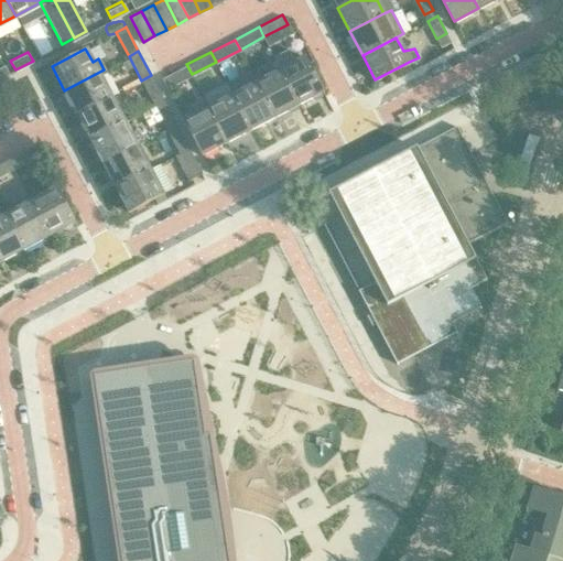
[(281,69),(299,104),(323,92),(305,57),(281,69)]
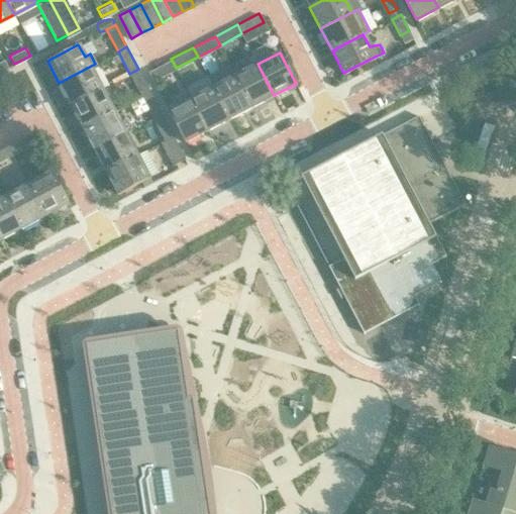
[(0,71),(8,67),(4,59),(0,61),(0,71)]
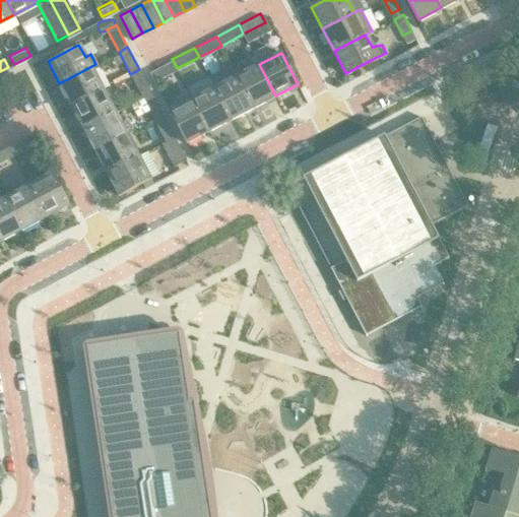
[(177,68),(172,59),(149,71),(154,80),(177,68)]
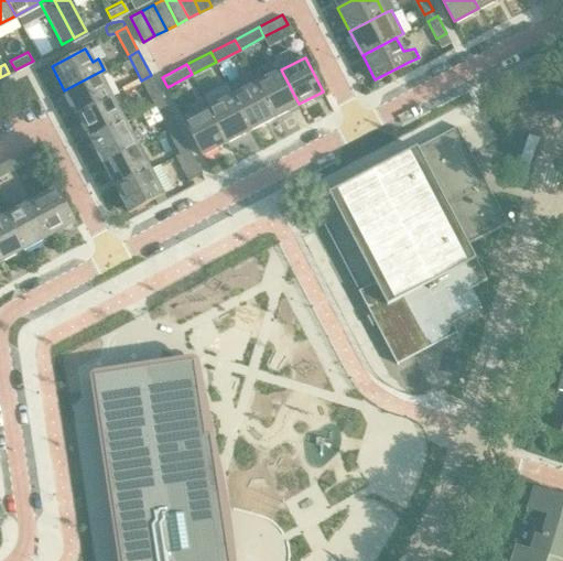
[(104,71),(104,69),(64,90),(77,115),(110,97),(98,73),(104,71)]
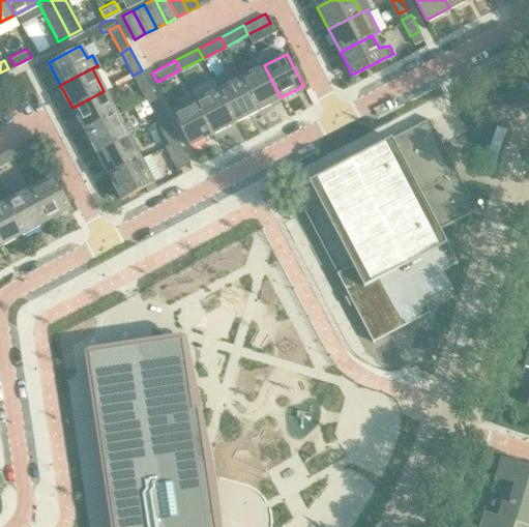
[(264,65),(241,78),(258,110),(281,97),(264,65)]
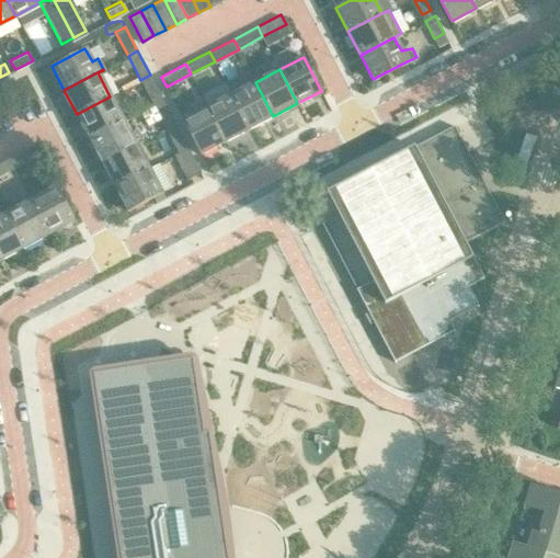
[(150,75),(140,80),(153,103),(162,99),(150,75)]
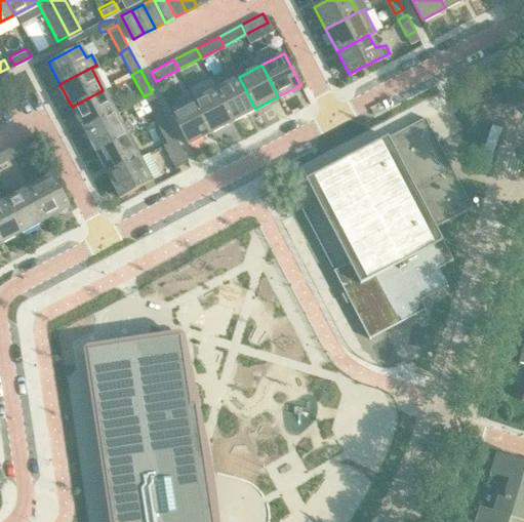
[(239,77),(217,88),(234,120),(255,109),(239,77)]
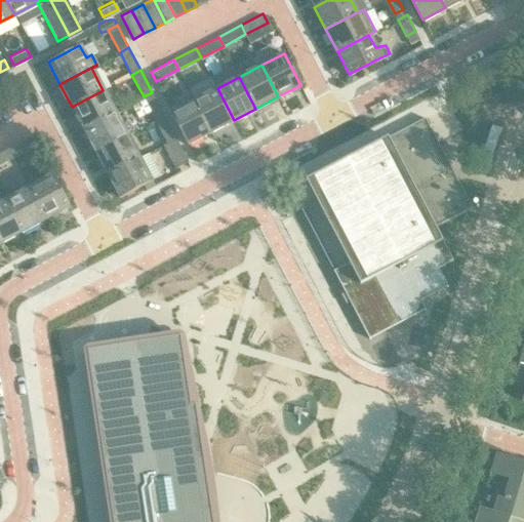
[(217,88),(195,101),(211,131),(234,120),(217,88)]
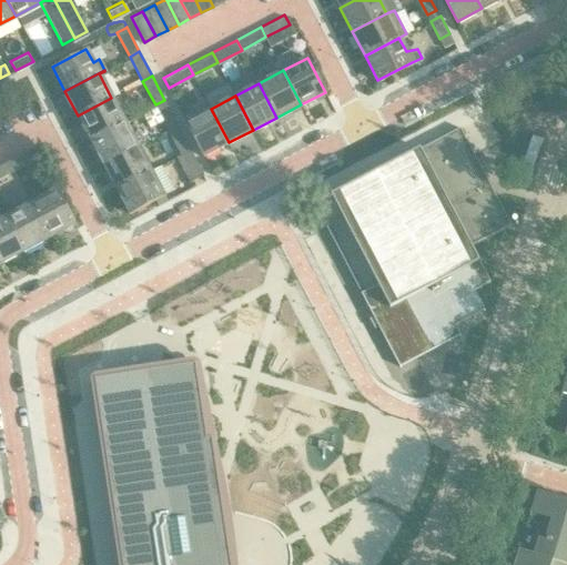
[(78,115),(90,140),(124,121),(111,98),(78,115)]
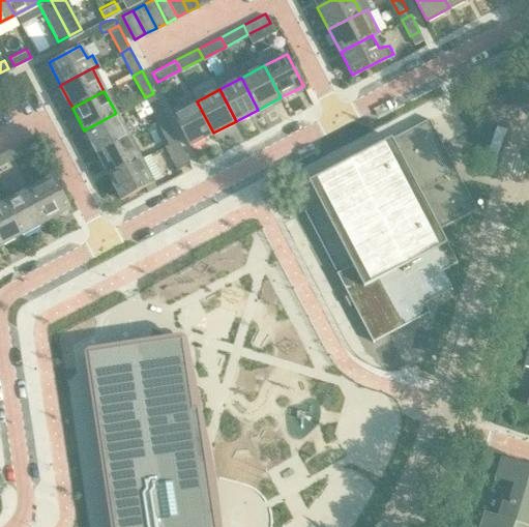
[(153,93),(145,97),(156,120),(166,115),(153,93)]
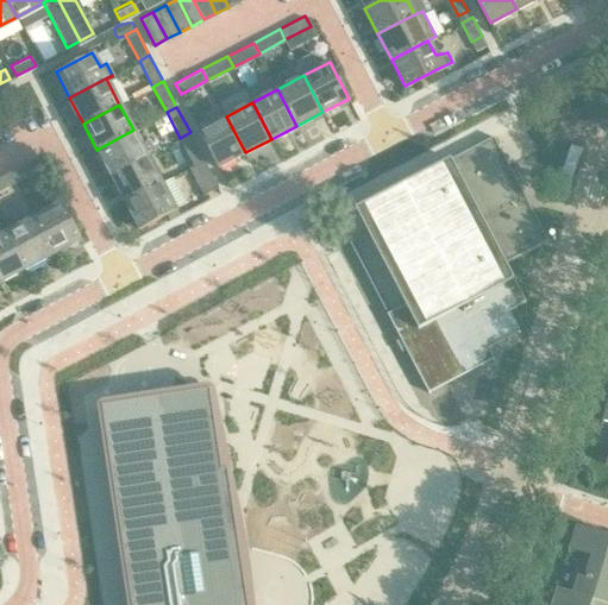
[(219,166),(245,152),(226,117),(200,130),(219,166)]
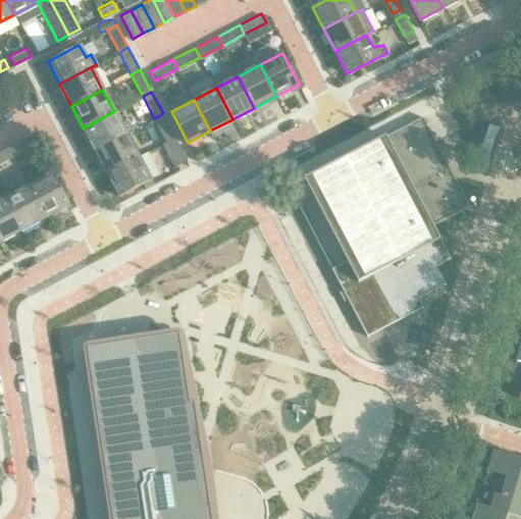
[(83,128),(94,150),(125,134),(114,111),(83,128)]
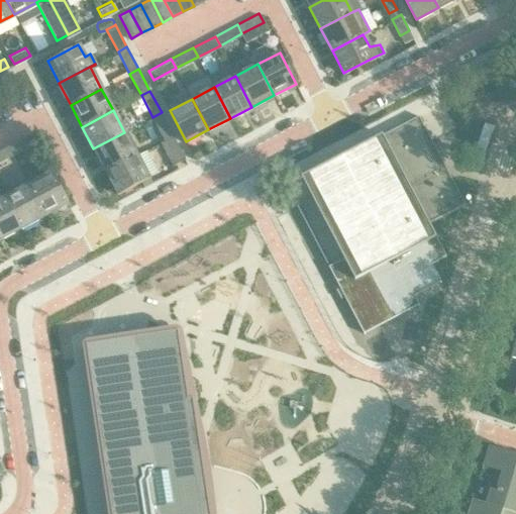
[(162,112),(152,117),(165,138),(160,141),(173,134),(162,112)]
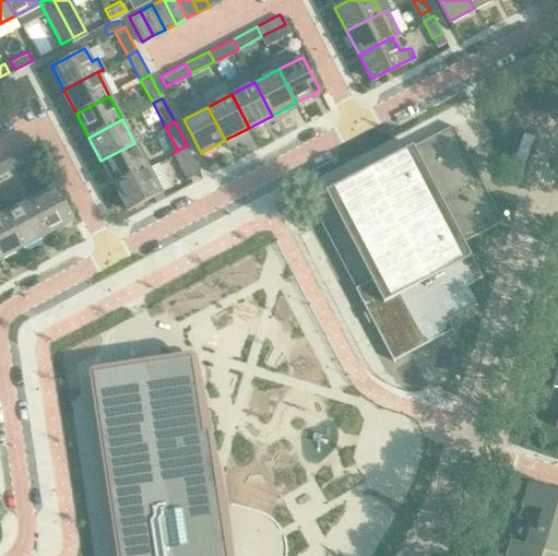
[(320,221),(355,287),(371,279),(383,300),(471,255),(463,239),(501,220),(501,219),(477,173),(452,123),(325,190),(337,212),(320,221)]
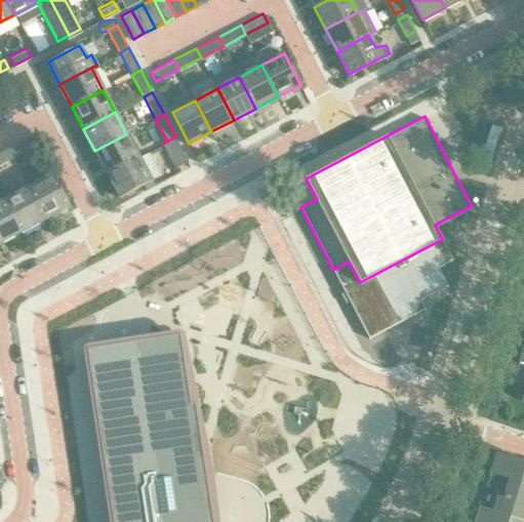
[(8,147),(14,157),(37,145),(32,134),(8,147)]
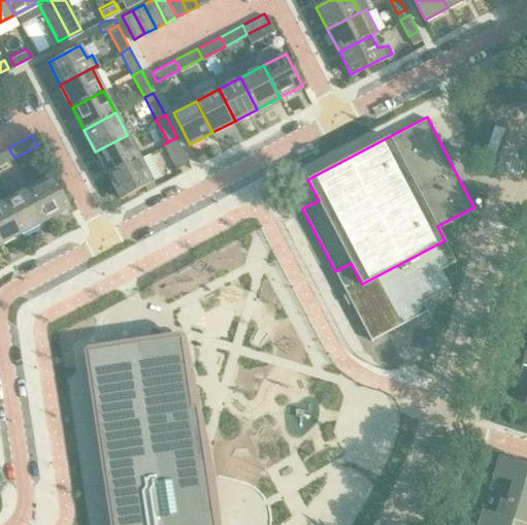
[(95,152),(107,173),(138,157),(127,135),(95,152)]
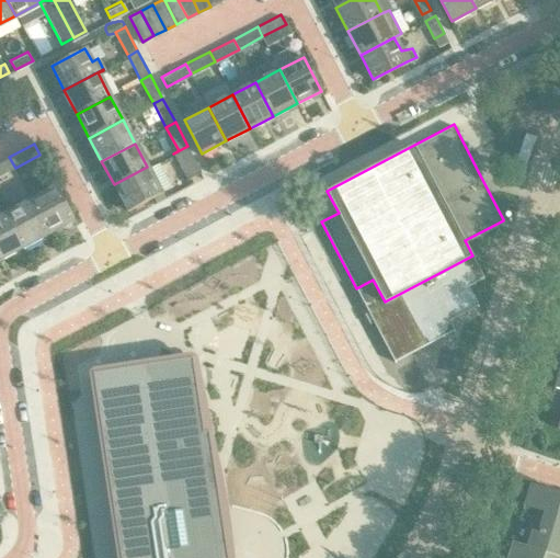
[(187,146),(173,154),(186,178),(201,171),(187,146)]
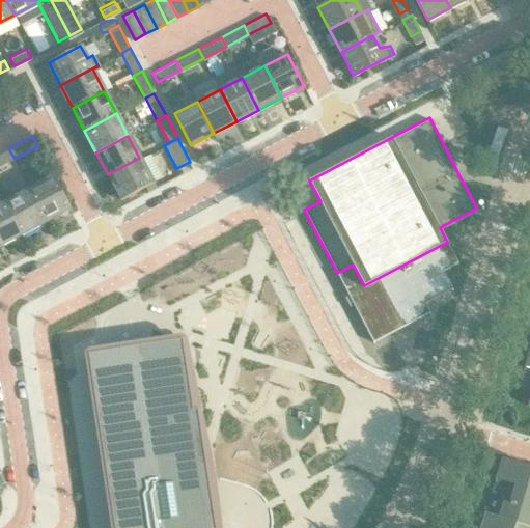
[(0,166),(15,159),(8,148),(0,153),(0,166)]
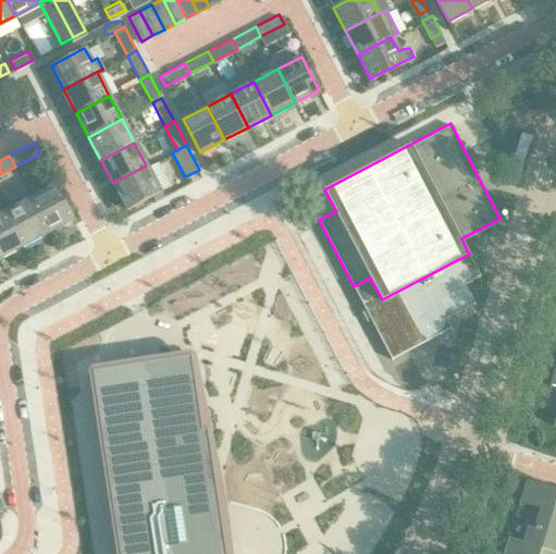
[(146,165),(113,183),(125,208),(159,191),(146,165)]
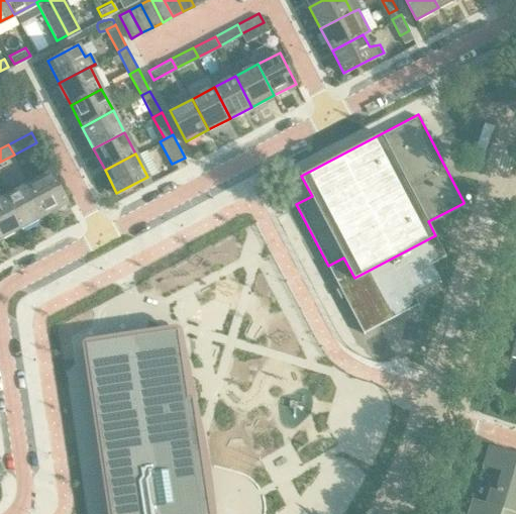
[(52,172),(29,184),(46,215),(69,203),(52,172)]
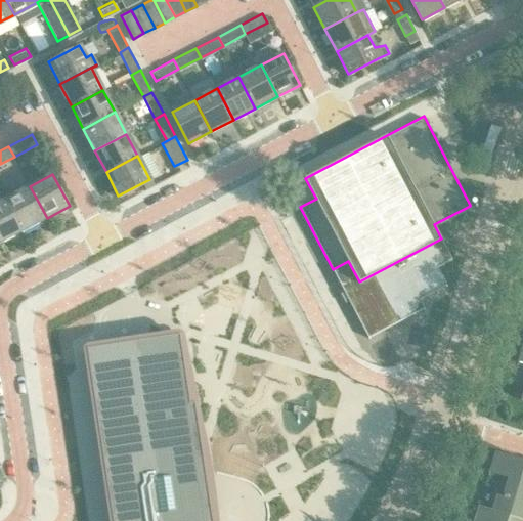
[(30,186),(8,198),(25,229),(47,218),(30,186)]
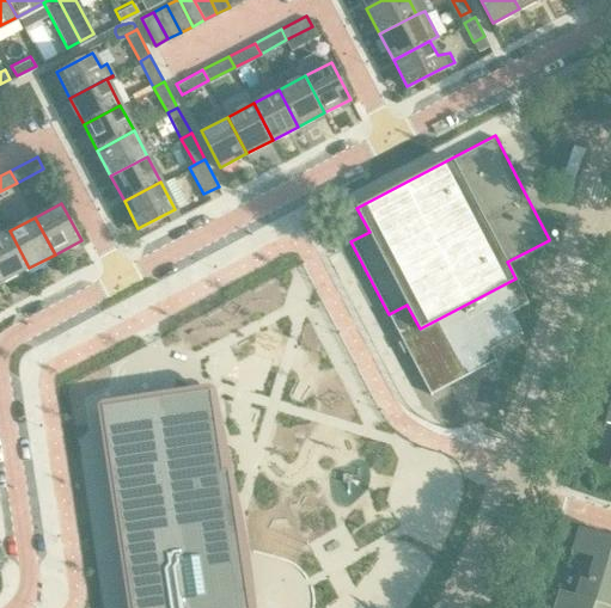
[(10,231),(0,235),(0,276),(2,282),(29,268),(10,231)]
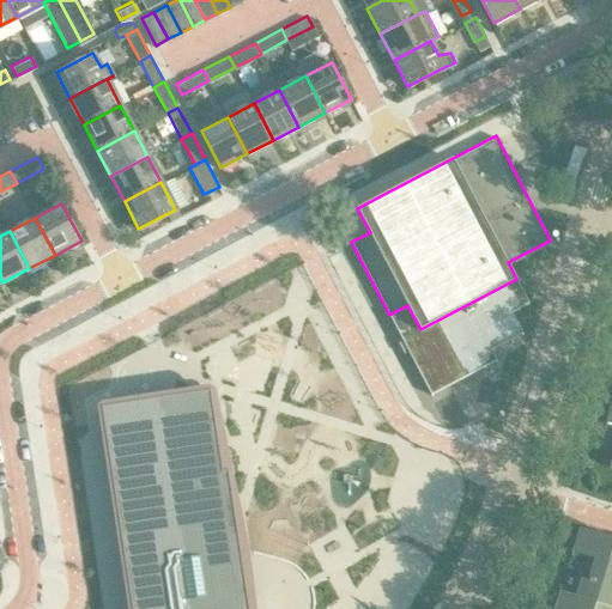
[(407,305),(389,315),(430,393),(495,359),(489,348),(521,332),(510,311),(528,302),(516,279),(420,329),(407,305)]
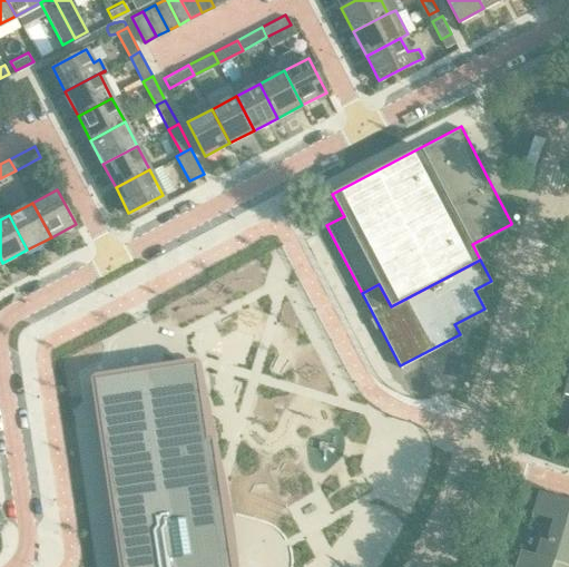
[(227,566),(196,362),(92,378),(121,566),(227,566)]
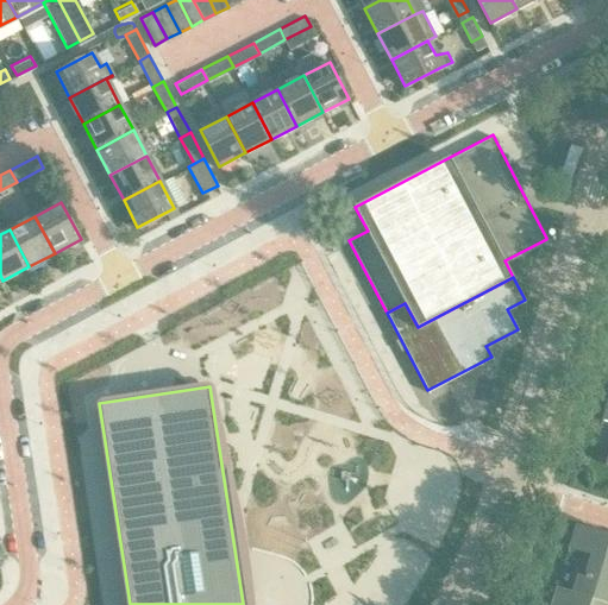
[(571,590),(606,600),(607,600),(607,531),(575,522),(568,546),(590,553),(583,575),(576,573),(571,590)]
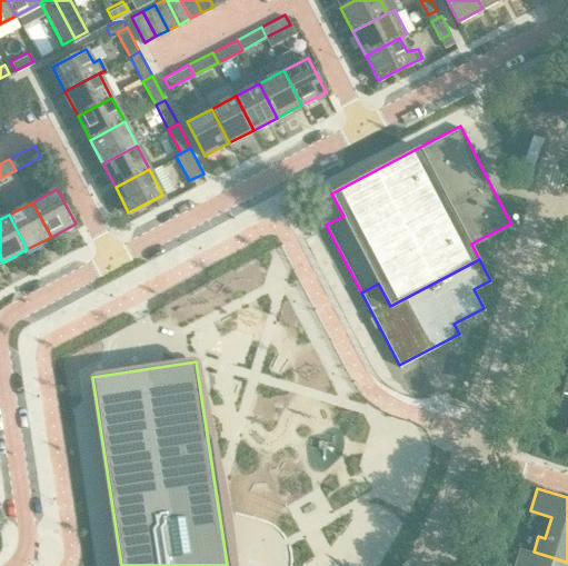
[(564,565),(566,562),(534,552),(519,547),(512,565),(564,565)]
